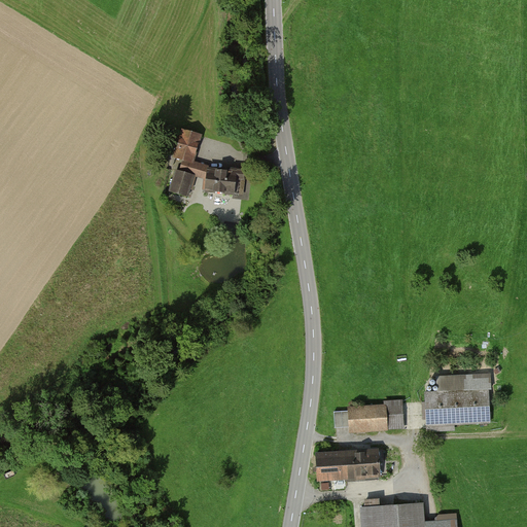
[(202,136),(181,130),(173,157),(181,160),(172,192),(188,198),(195,177),(203,179),(207,167),(194,163),(202,136)]
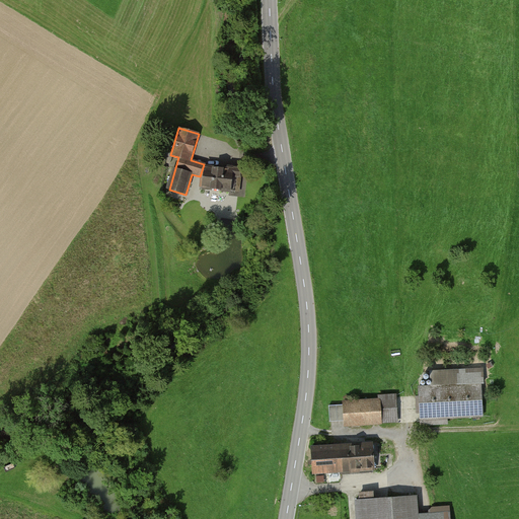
[(205,168),(202,188),(240,193),(242,172),(205,168)]
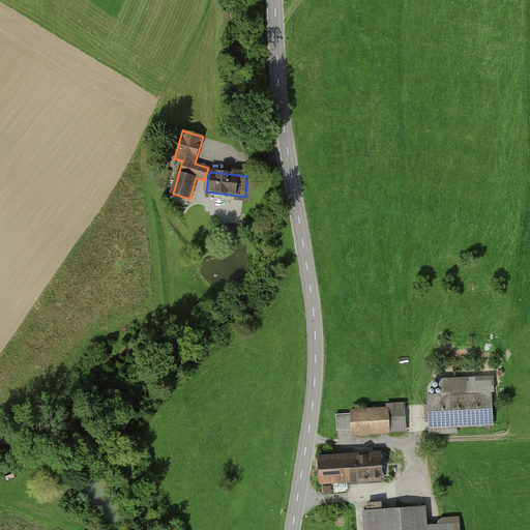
[(430,395),(430,429),(492,427),(491,393),(467,394),(466,380),(439,381),(440,395),(430,395)]
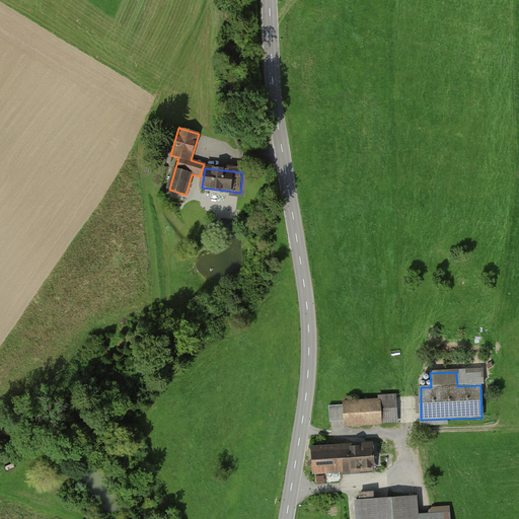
[(343,401),(344,425),(397,423),(396,399),(343,401)]
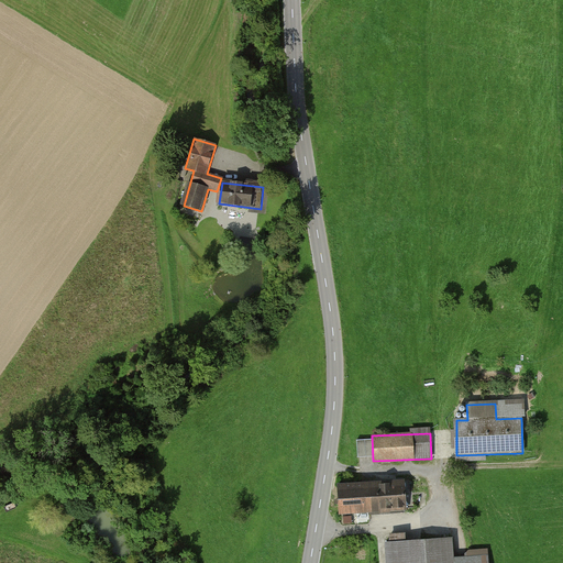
[(335,484),(337,512),(405,509),(404,481),(335,484)]
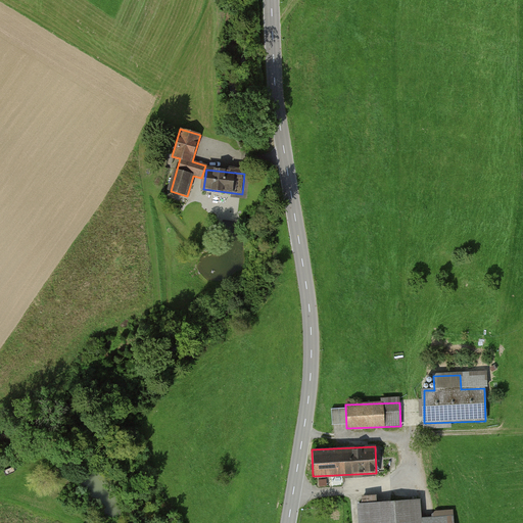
[(419,503),(358,506),(358,522),(453,522),(453,517),(420,519),(419,503)]
